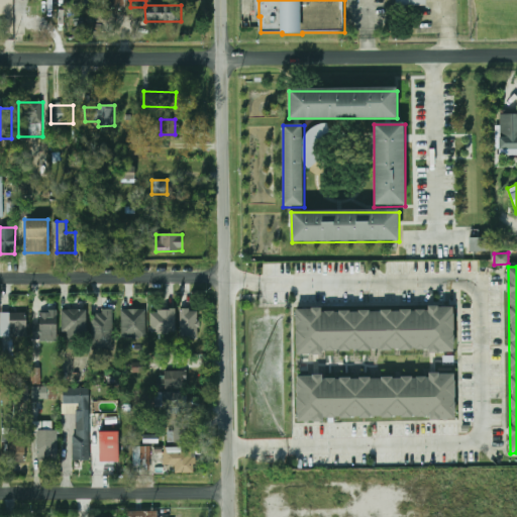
[(296,354),(295,309),(453,307),(453,352),(296,354)]
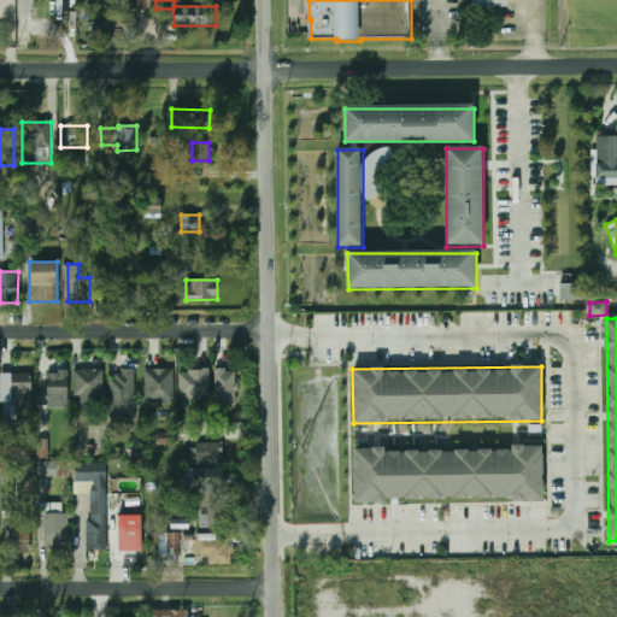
[(134,369),(121,369),(121,376),(109,376),(110,417),(135,417),(134,369)]
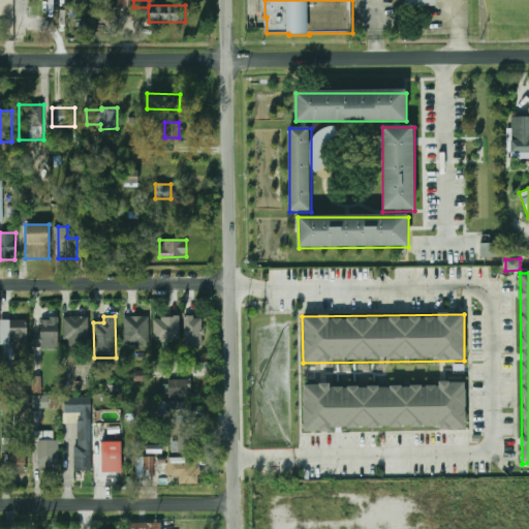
[(124,316),(124,346),(150,345),(149,316),(124,316)]
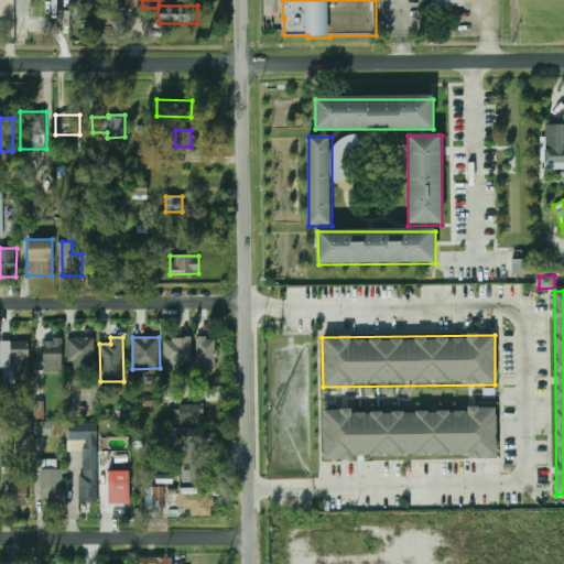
[(216,371),(216,337),(197,337),(196,370),(216,371)]
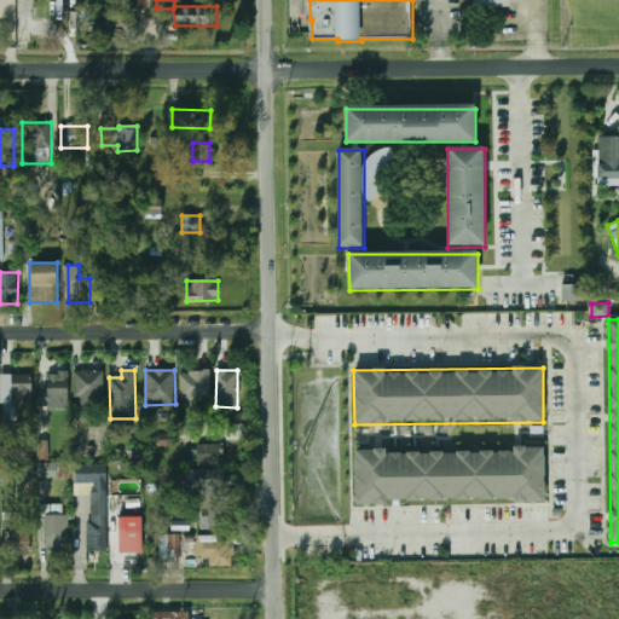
[(104,406),(104,371),(76,371),(76,406),(104,406)]
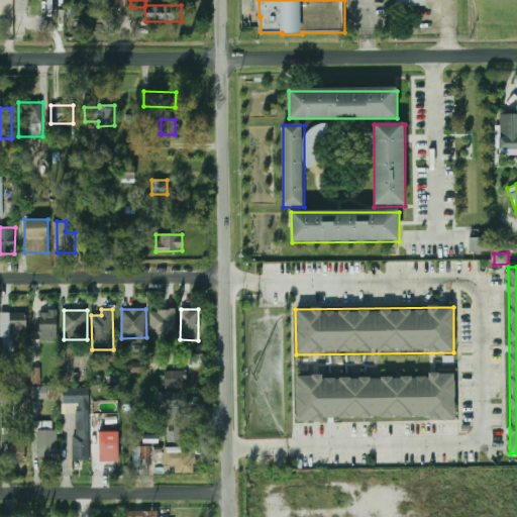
[(176,310),(150,310),(150,334),(176,333),(176,310)]
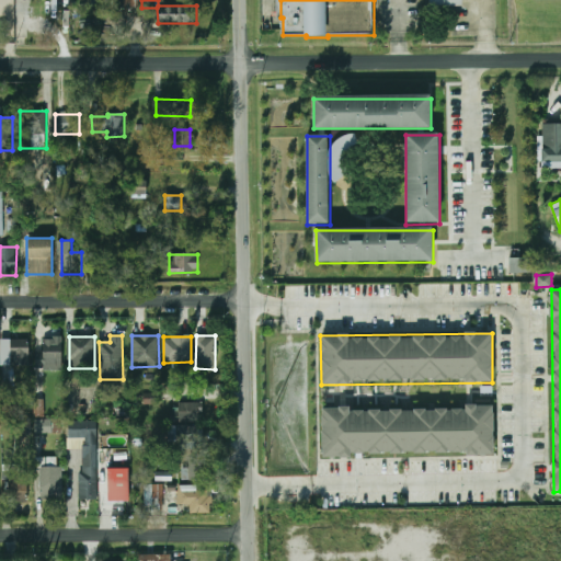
[(35,351),(35,369),(61,369),(61,338),(42,338),(42,351),(35,351)]
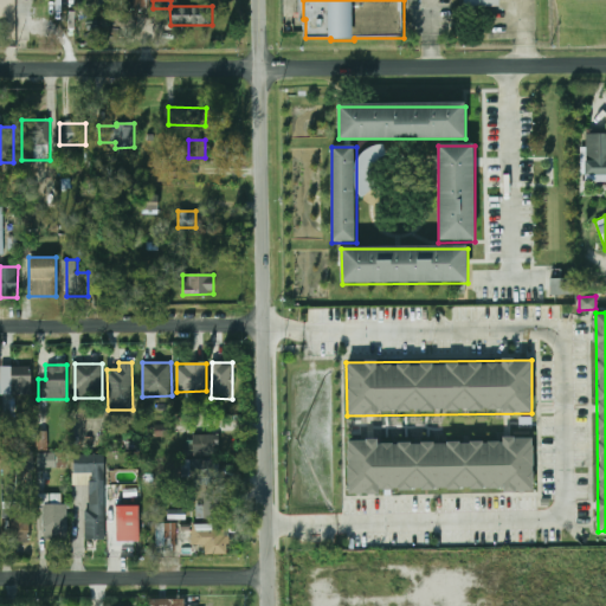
[(31,366),(0,366),(0,395),(31,395),(31,366)]
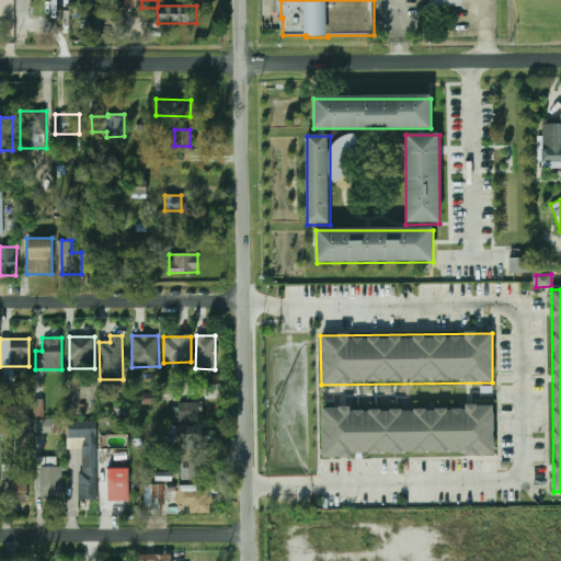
[(34,416),(43,418),(44,400),(34,400),(34,416)]
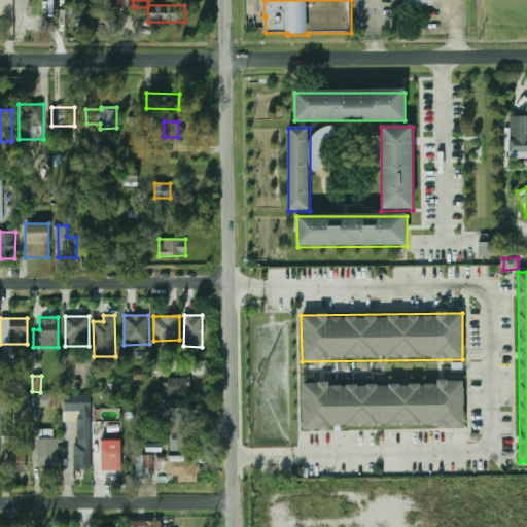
[(168,378),(168,387),(160,387),(160,395),(188,396),(189,378),(168,378)]
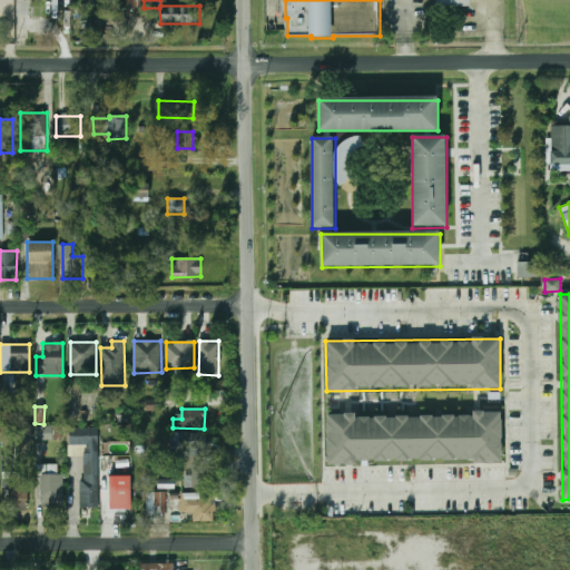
[(328,464),(327,413),(500,411),(501,462),(328,464)]
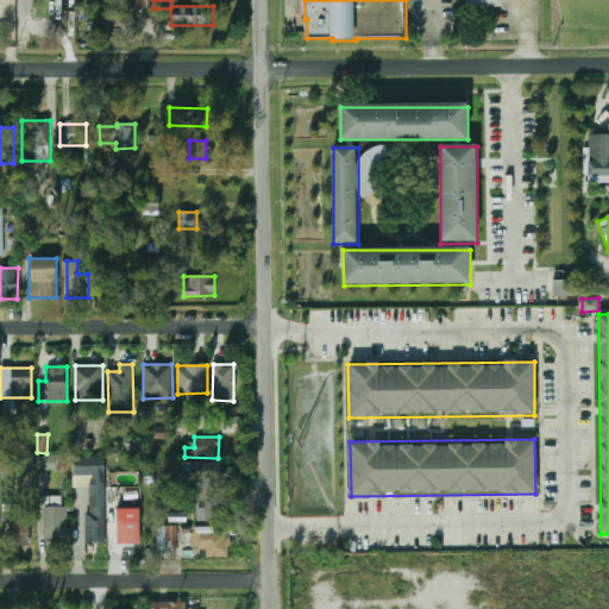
[(67,470),(67,456),(37,456),(37,470),(67,470)]
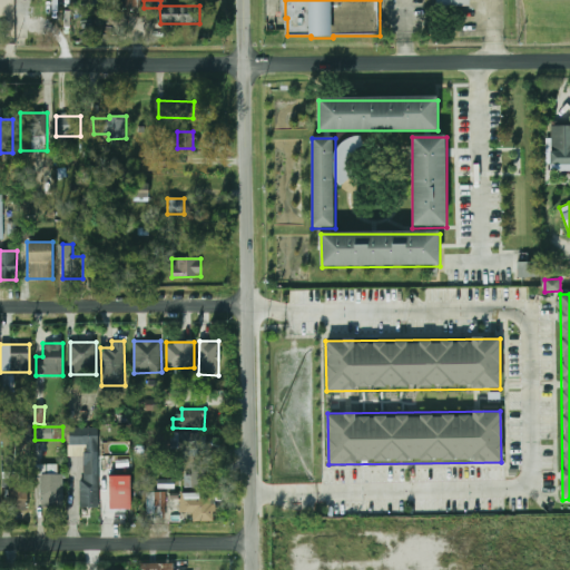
[(99,426),(69,428),(69,444),(84,444),(84,505),(99,505),(99,426)]
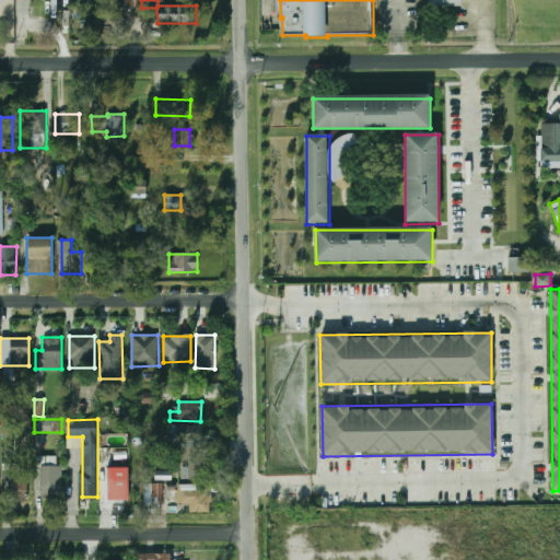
[(168,441),(202,440),(202,424),(168,426),(168,441)]
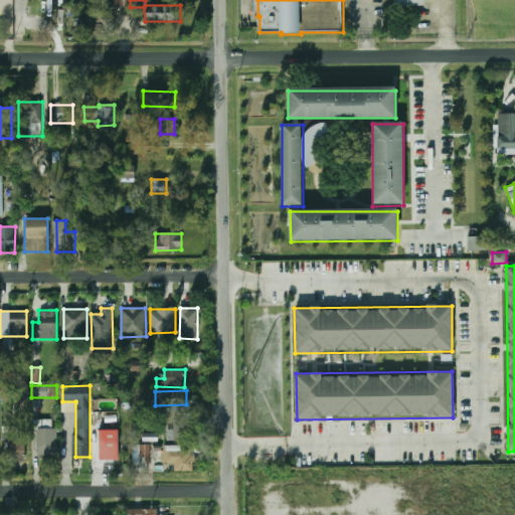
[(37,458),(56,458),(56,426),(40,426),(40,422),(37,422),(37,458)]
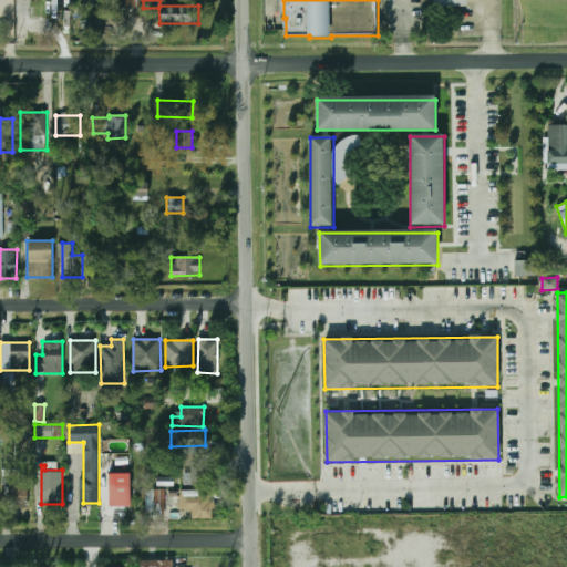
[(184,467),(185,485),(204,484),(203,466),(184,467)]
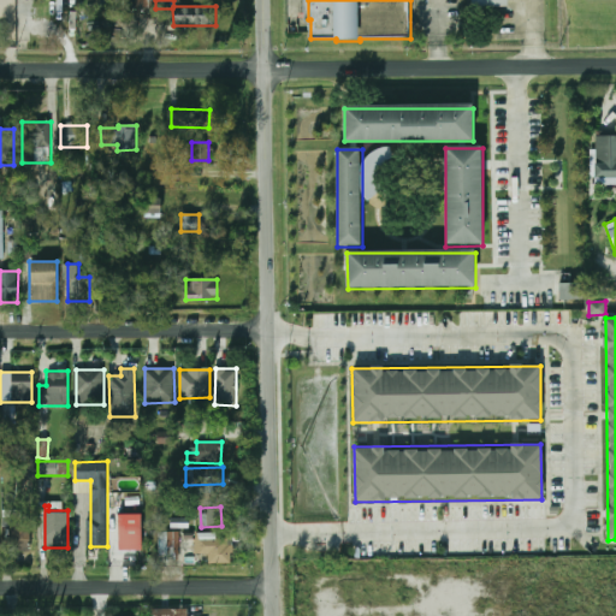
[(141,514),(118,515),(119,550),(142,550),(141,514)]
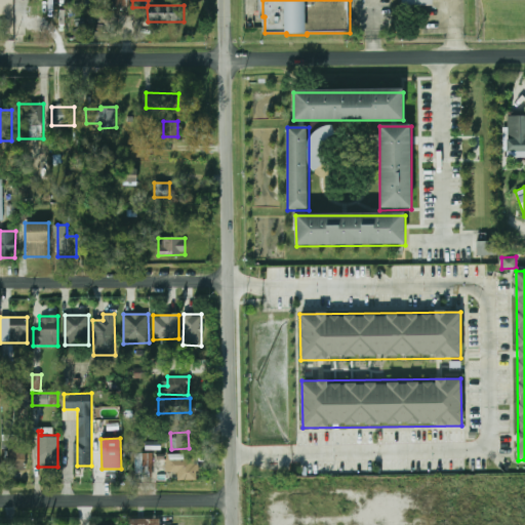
[(26,469),(26,439),(9,439),(9,469),(26,469)]
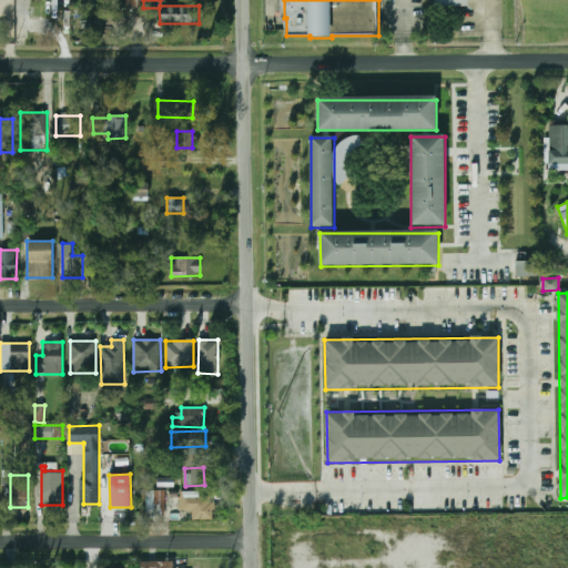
[(146,490),(146,518),(165,517),(165,490),(146,490)]
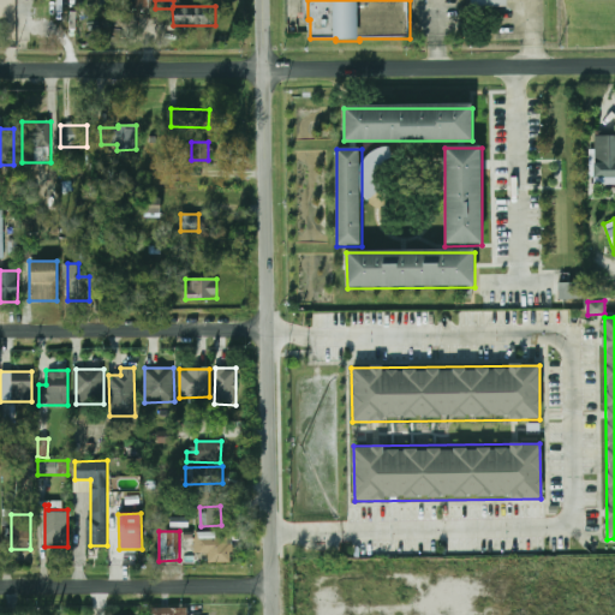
[(209,562),(232,562),(232,536),(216,537),(216,531),(195,532),(195,553),(208,553),(209,562)]
